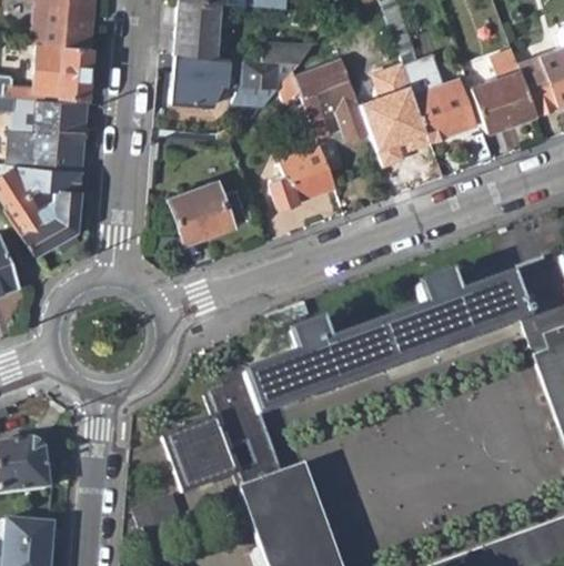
[(43,42),(93,48),(97,0),(36,0),(33,41),(38,42),(43,42)]
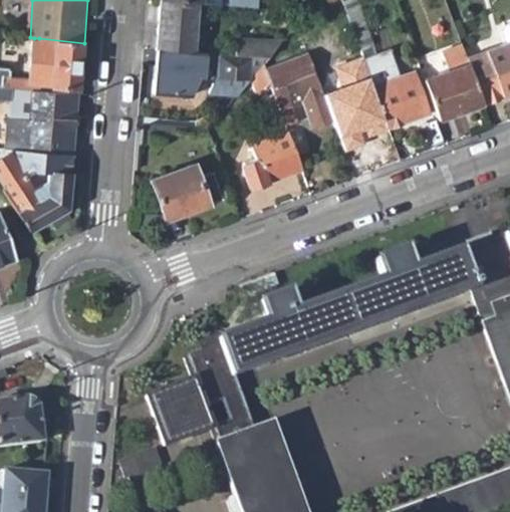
[(193,51),(197,51),(201,3),(163,0),(159,48),(193,51)]
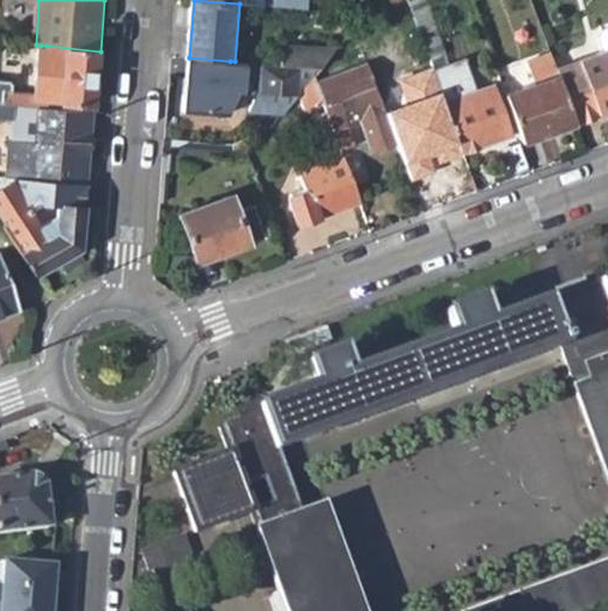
[(417,0),(411,2),(432,61),(447,55),(426,0),(417,0)]
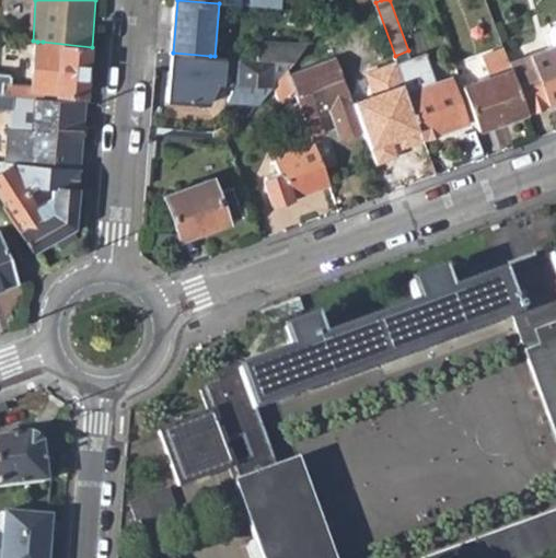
[(518,80),(530,114),(555,104),(555,27),(552,28),(548,34),(554,48),(511,64),(513,69),(518,80)]
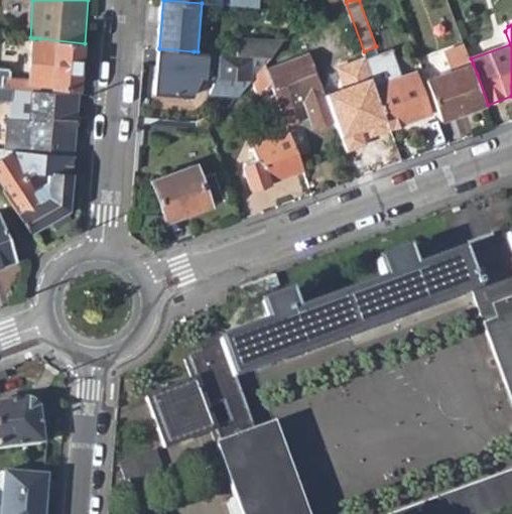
[(34,38),(30,77),(12,76),(12,70),(10,67),(0,66),(0,86),(41,90),(81,93),(85,43),(39,38),(34,38)]
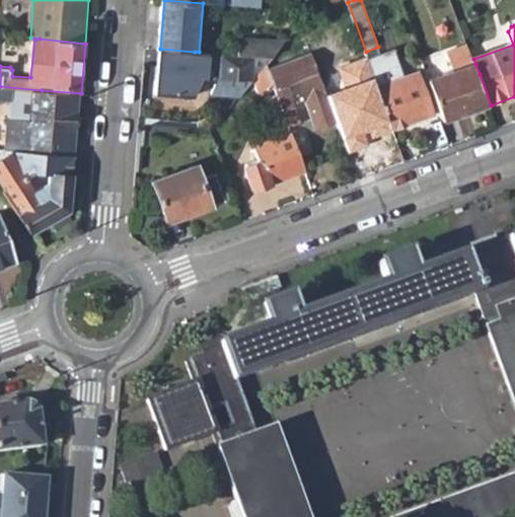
[(239,44),(238,55),(251,57),(276,58),(285,48),(239,44)]
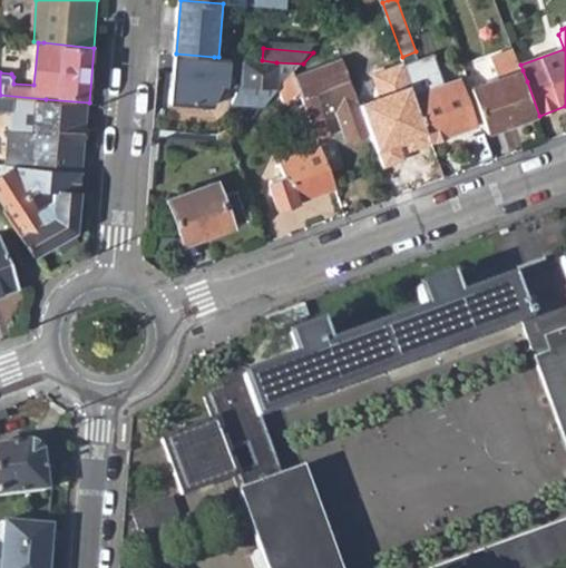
[(314,125),(324,149),(337,145),(321,107),(318,108),(313,98),(328,94),(334,96),(348,130),(368,123),(342,51),(300,68),(295,74),(314,125)]
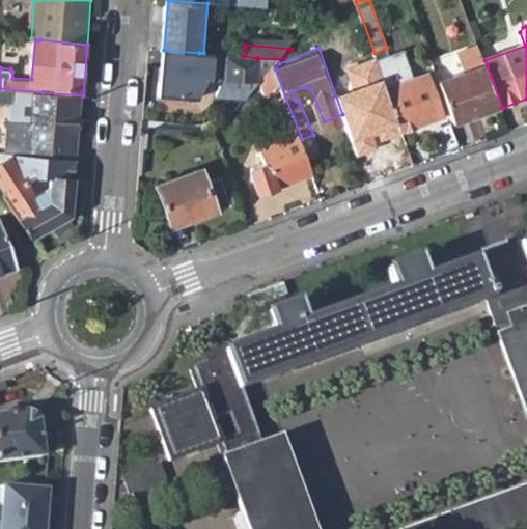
[(375,53),(389,91),(431,76),(425,62),(412,67),(406,51),(390,56),(387,48),(375,53)]
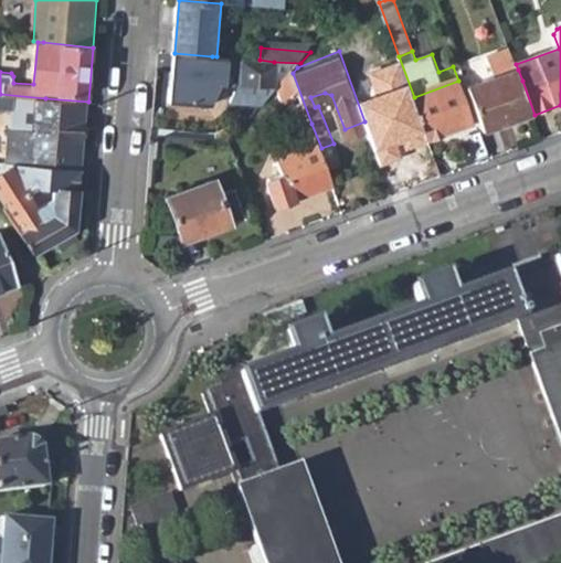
[(169,129),(201,131),(204,102),(193,101),(194,84),(210,85),(212,56),(175,53),(169,129)]
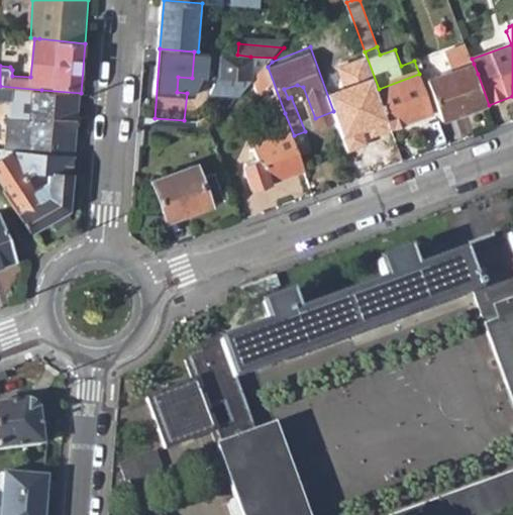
[(201,63),(219,65),(220,54),(201,53),(201,63)]
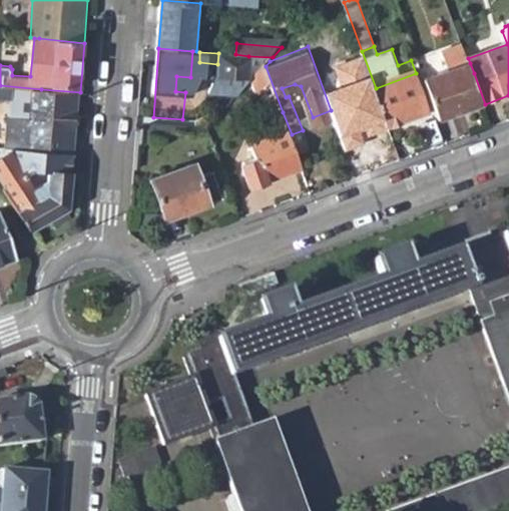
[(216,77),(245,79),(248,56),(235,54),(218,53),(217,64),(216,77)]
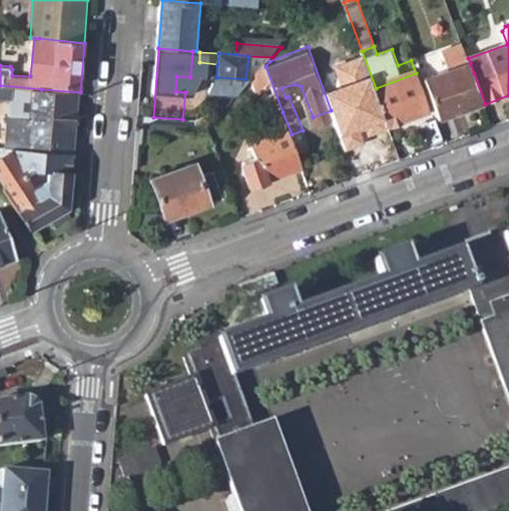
[(426,79),(441,119),(485,104),(474,73),(470,63),(426,79)]
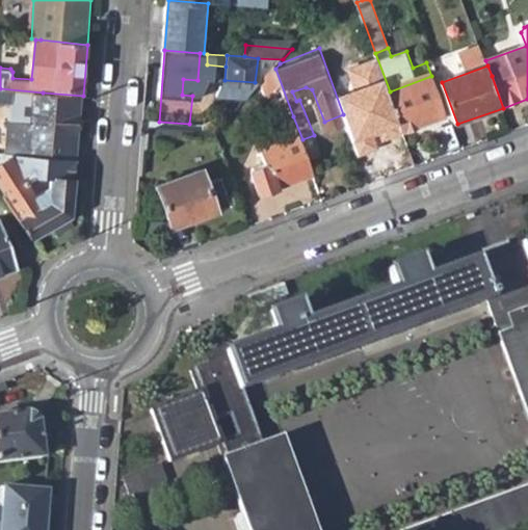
[(390,91),(405,132),(425,126),(423,121),(445,112),(431,76),(390,91)]
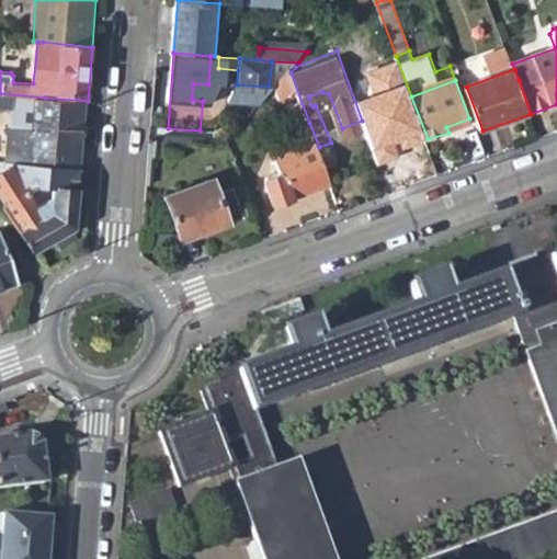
[(60,166),(82,168),(88,101),(45,98),(0,93),(0,106),(15,109),(9,161),(24,162),(27,162),(60,166)]
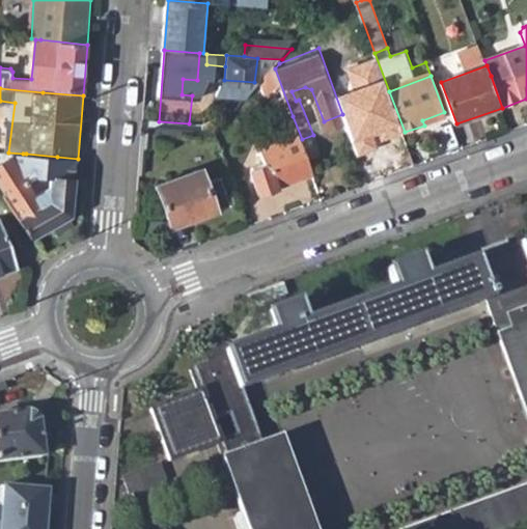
[(250,170),(259,195),(314,174),(302,139),(293,116),(280,120),(288,140),(261,150),(268,164),(250,170)]
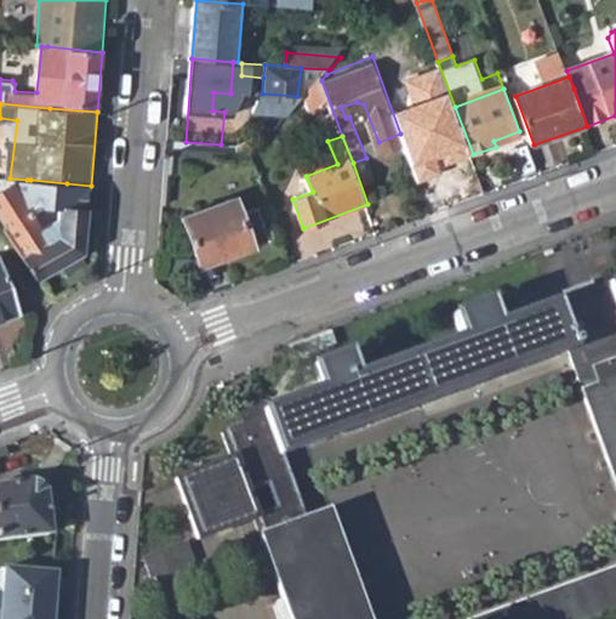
[(167,172),(180,172),(180,157),(169,155),(167,172)]
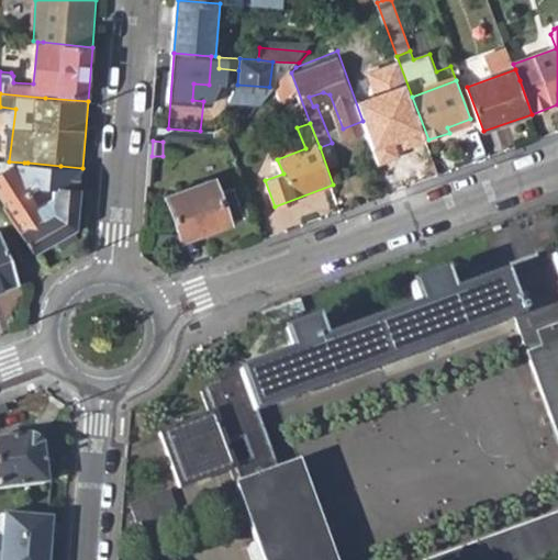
[(2,187),(34,253),(36,252),(78,230),(82,168),(60,166),(28,163),(24,163),(23,176),(2,187)]
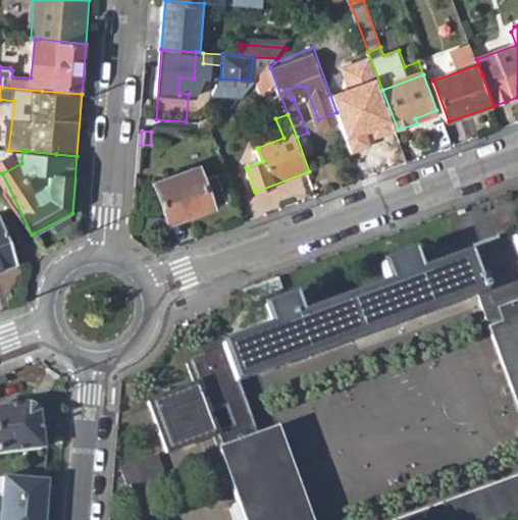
[(171,175),(186,216),(227,200),(214,160),(171,175)]
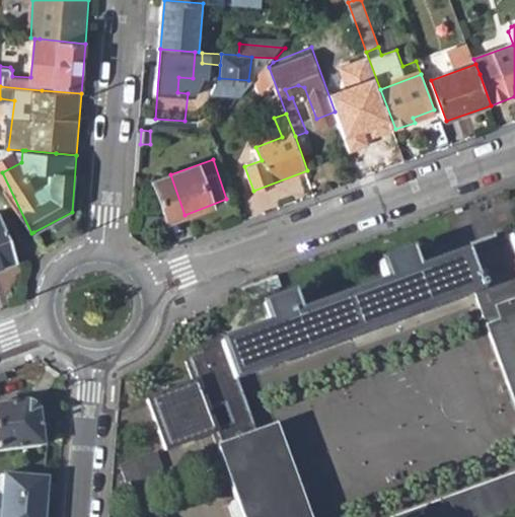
[(0,214),(0,267),(15,262),(0,214)]
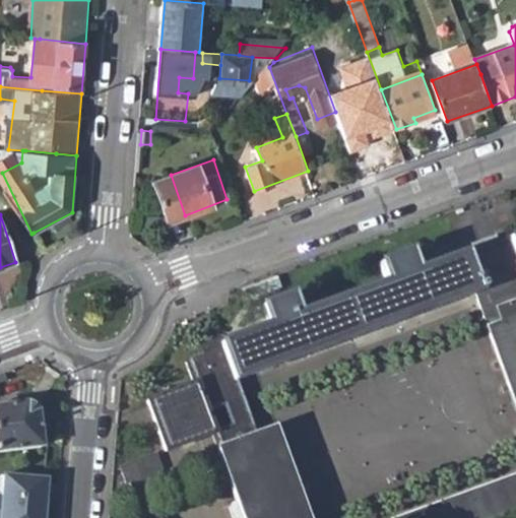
[(273,324),(222,342),(237,381),(244,379),(478,294),(515,399),(515,235),(418,271),(412,252),(382,263),(389,281),(302,314),(295,295),(267,305),(273,324)]
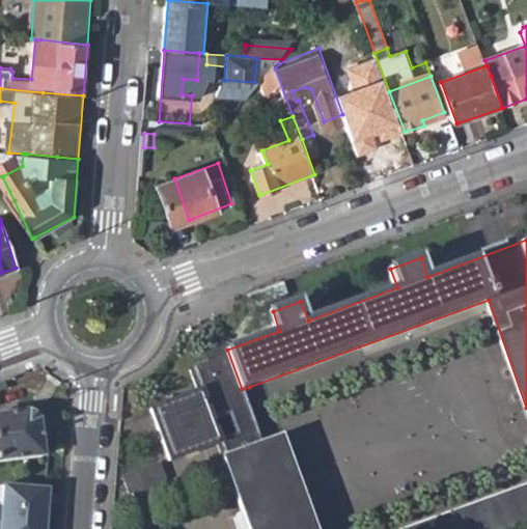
[(223,441),(228,456),(269,442),(249,387),(242,389),(227,350),(212,355),(232,413),(216,419),(223,441)]
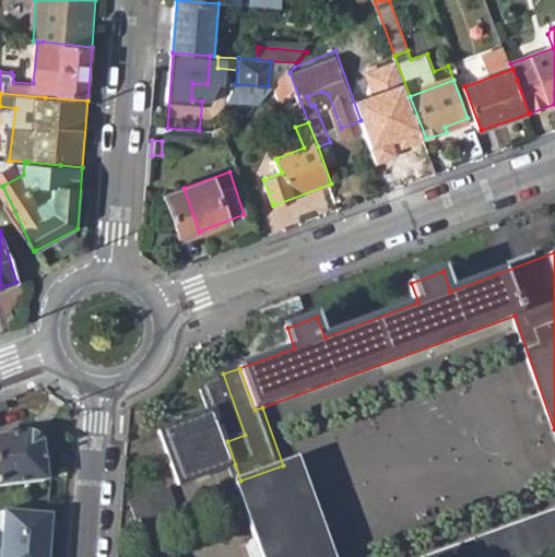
[(185,483),(235,464),(227,441),(245,435),(223,374),(213,378),(209,388),(216,410),(165,428),(185,483)]
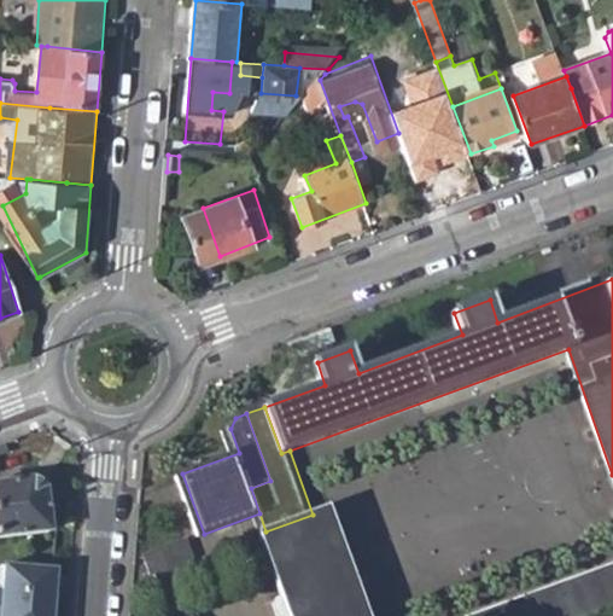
[(0,532),(47,529),(45,487),(30,477),(0,478),(0,532)]
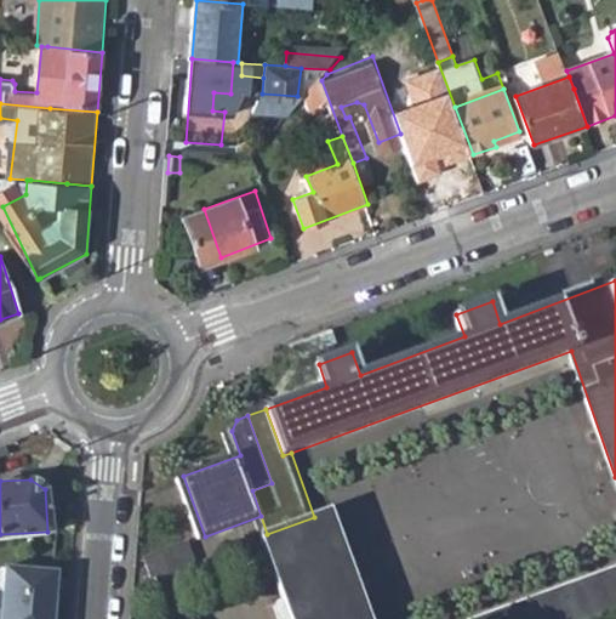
[(369,618),(331,511),(314,517),(267,534),(295,618),(369,618)]
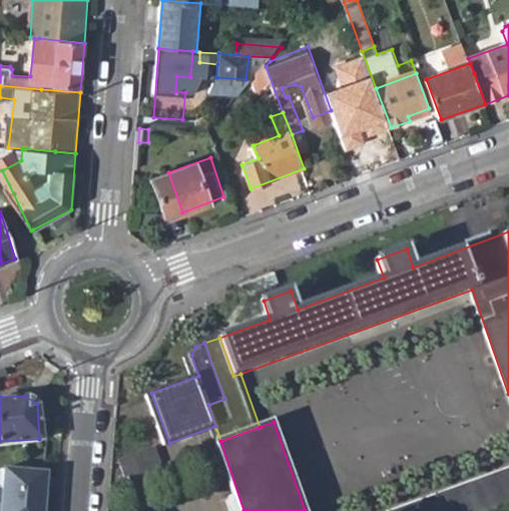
[(134,476),(135,481),(163,471),(161,466),(166,465),(160,448),(124,461),(130,477),(134,476)]
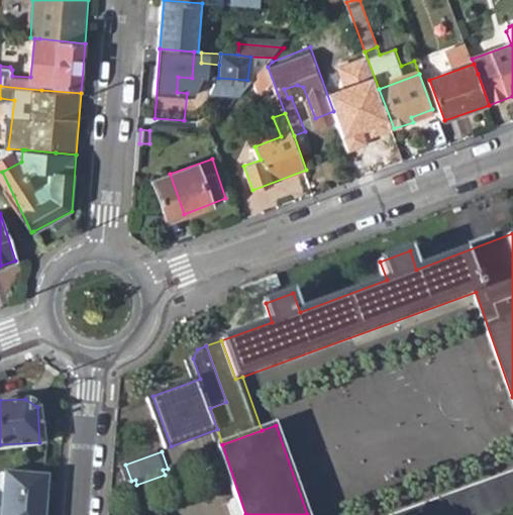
[(0,514),(43,514),(46,476),(0,472),(0,514)]
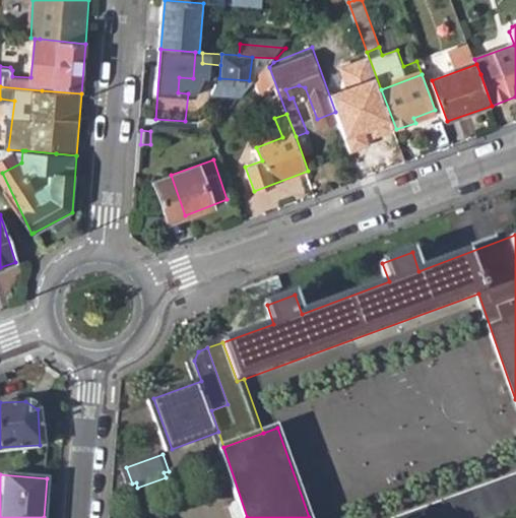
[(515,474),(482,487),(494,517),(498,517),(515,511),(515,474)]
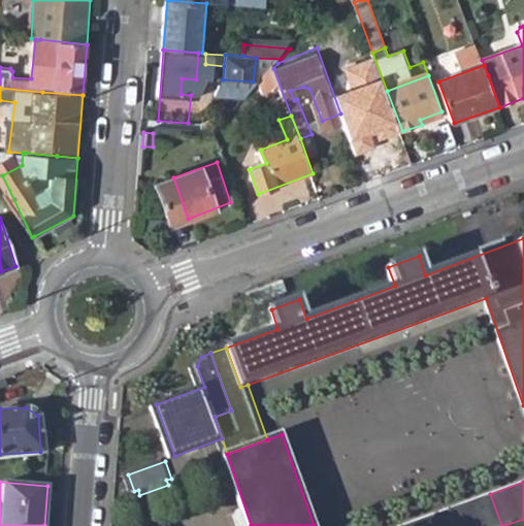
[(501,525),(490,494),(401,525),(501,525)]
